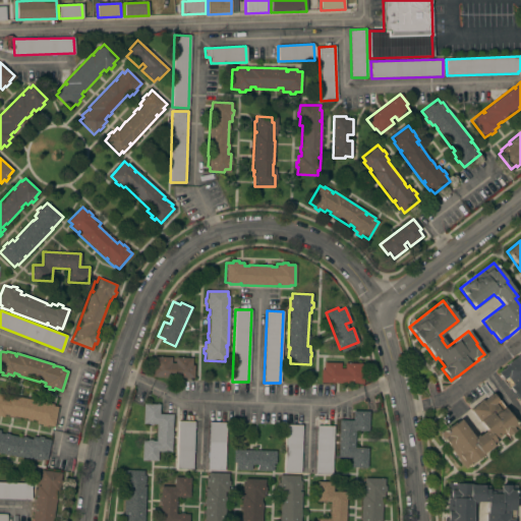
[(508,364),(507,363),(519,354),(520,356),(520,404),(512,393),(513,392),(510,388),(508,389),(502,380),(502,379),(498,372),(508,364)]
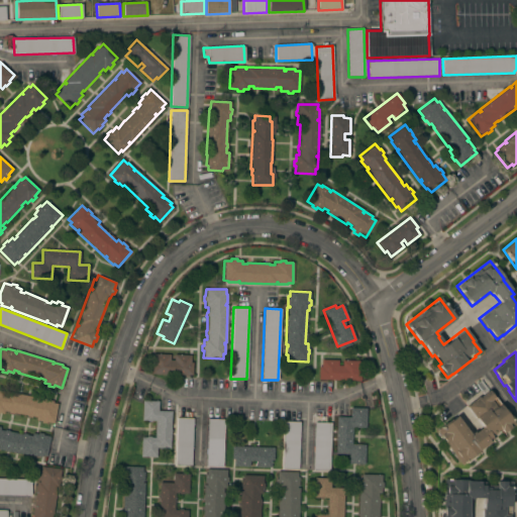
[(149,374),(149,359),(151,359),(151,353),(170,354),(170,360),(174,360),(174,354),(190,355),(190,363),(193,363),(192,375),(149,374)]
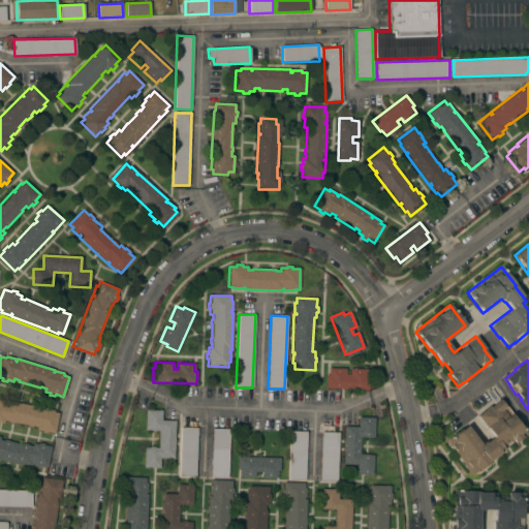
[(325,389),(325,375),(328,375),(329,368),(345,368),(345,374),(349,374),(349,369),(369,369),(369,390),(325,389)]
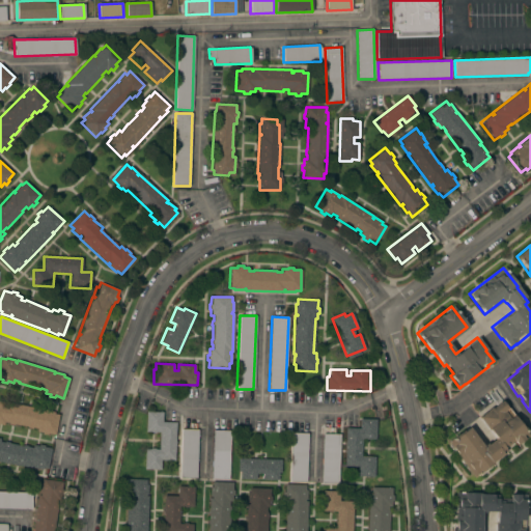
[(0,424),(0,400),(6,402),(5,404),(7,406),(8,402),(43,409),(43,412),(44,412),(44,410),(54,412),(54,414),(58,415),(55,435),(47,434),(47,435),(42,434),(43,432),(36,431),(37,428),(32,427),(32,428),(27,427),(27,426),(14,424),(14,425),(8,424),(9,423),(4,422),(4,425),(0,424)]
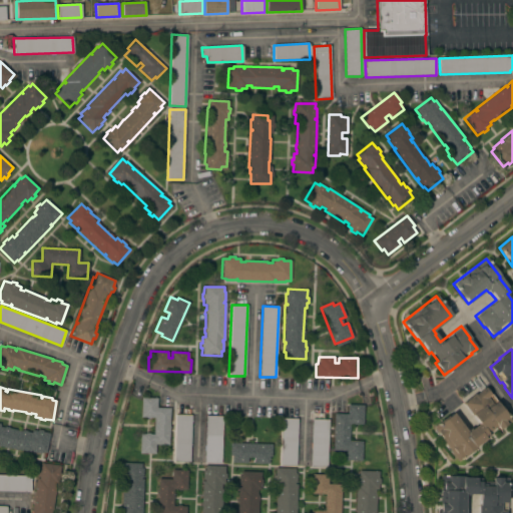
[(467,432),(478,424),(462,403),(474,394),(475,395),(485,387),(489,393),(490,392),(508,416),(507,417),(510,421),(499,430),(496,426),(487,433),(489,436),(475,446),(476,448),(458,461),(432,427),(446,416),(447,417),(452,413),(467,432)]
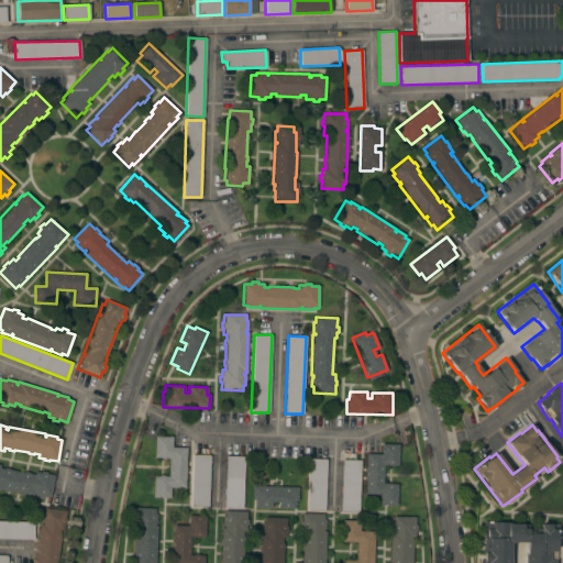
[(185,488),(170,488),(169,497),(153,497),(153,476),(168,476),(168,457),(154,457),(155,435),(172,437),(172,448),(186,448),(185,488)]
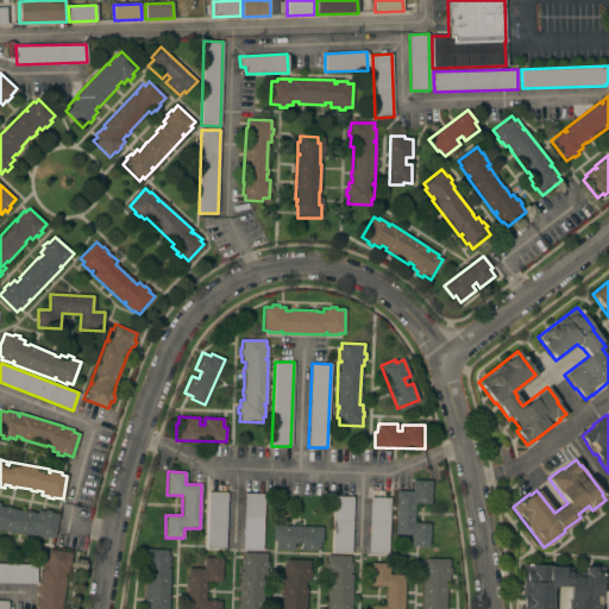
[(428,547),(409,546),(410,534),(395,534),(396,491),(412,491),(413,481),(431,481),(431,504),(414,503),(414,523),(429,523),(428,547)]
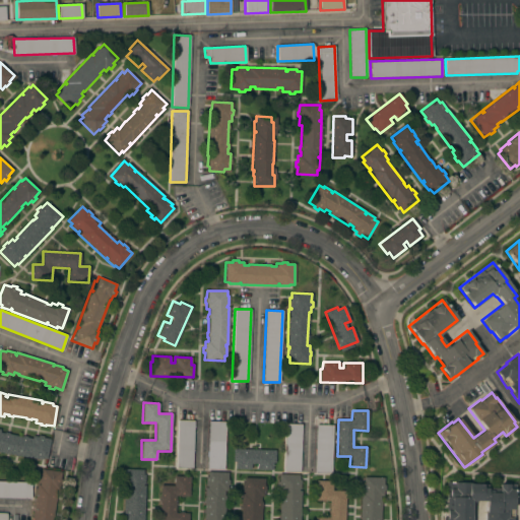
[(178,420),(194,420),(192,468),(176,468),(178,420)]
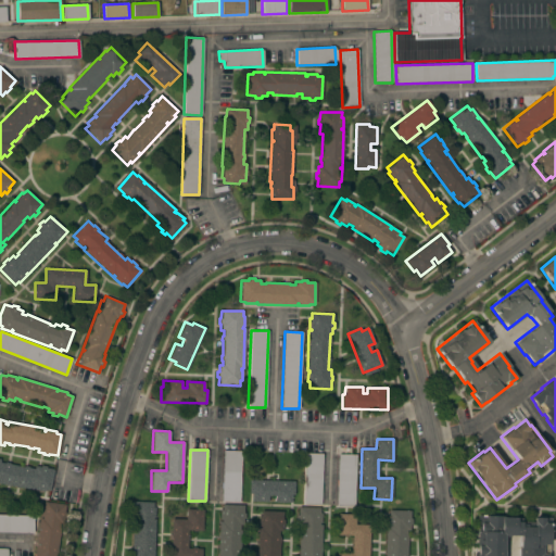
[(223,451),(241,451),(239,502),(222,502),(223,451)]
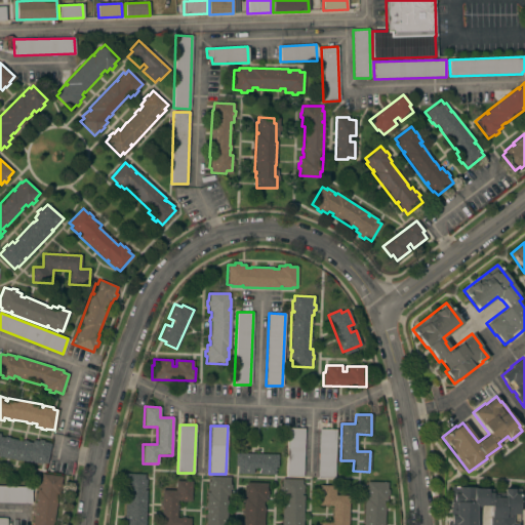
[(287,428),(305,429),(303,477),(286,476),(287,428)]
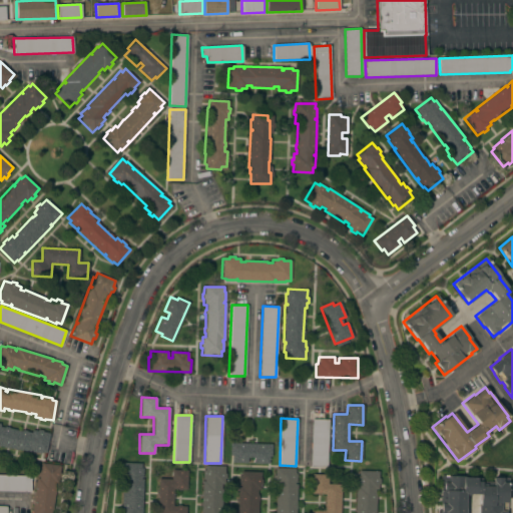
[(326,467),(310,466),(312,419),(328,420),(326,467)]
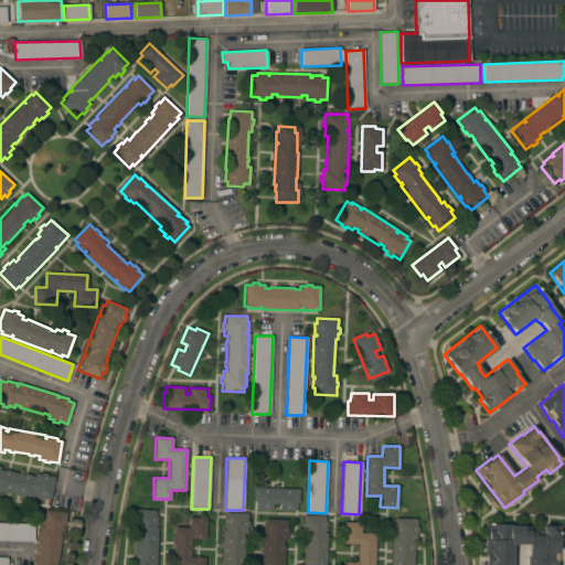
[(0,470),(4,470),(9,470),(9,471),(24,475),(24,473),(29,475),(29,476),(34,477),(35,473),(41,475),(41,473),(46,473),(46,476),(54,477),(50,499),(45,498),(44,499),(34,498),(35,496),(33,494),(33,498),(0,491),(0,470)]
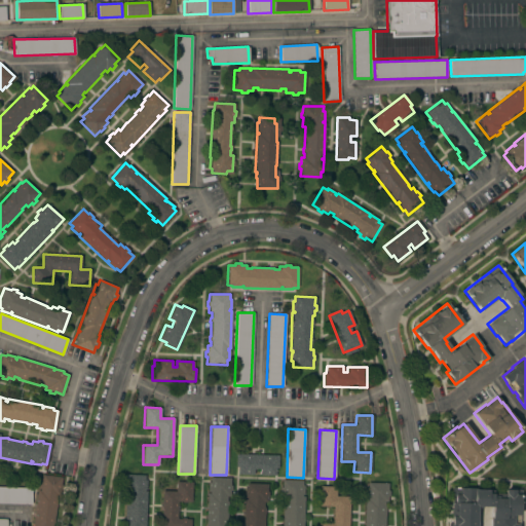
[(259,475),(260,468),(253,468),(253,475),(237,474),(237,466),(235,466),(235,454),(278,455),(277,468),(275,468),(275,476),(259,475)]
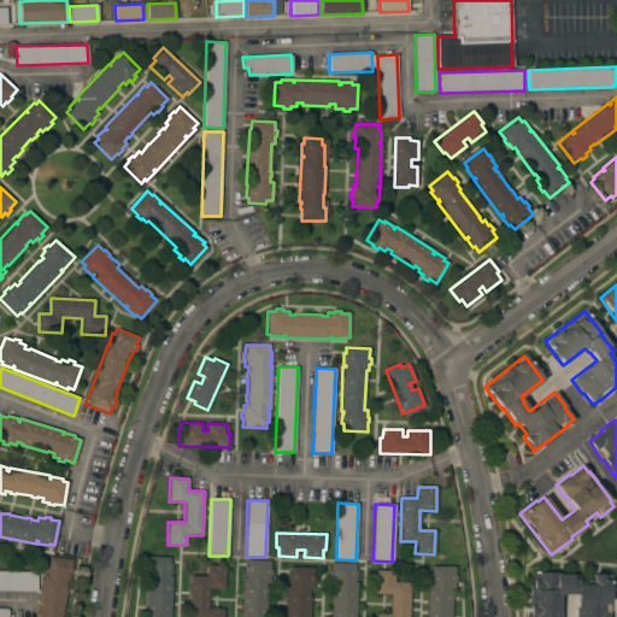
[(37,616),(43,575),(46,575),(46,574),(43,573),(46,562),(48,563),(48,557),(72,559),(71,569),(72,569),(71,575),(70,575),(69,583),(65,582),(60,616),(37,616)]
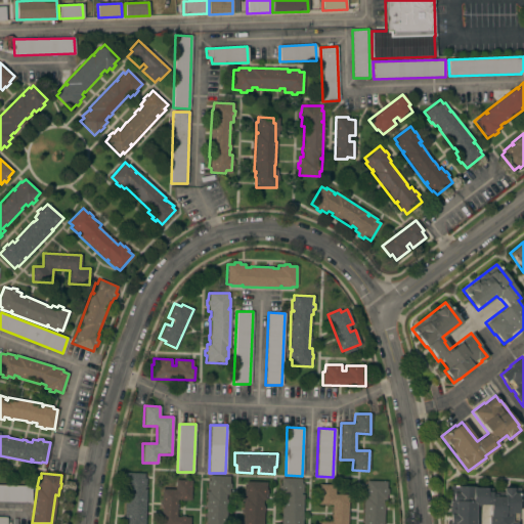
[(125,523),(125,519),(124,519),(125,496),(127,496),(127,490),(124,490),(124,485),(121,485),(121,479),(124,479),(124,473),(144,473),(144,479),(145,479),(145,488),(143,488),(143,489),(146,489),(144,523),(125,523)]
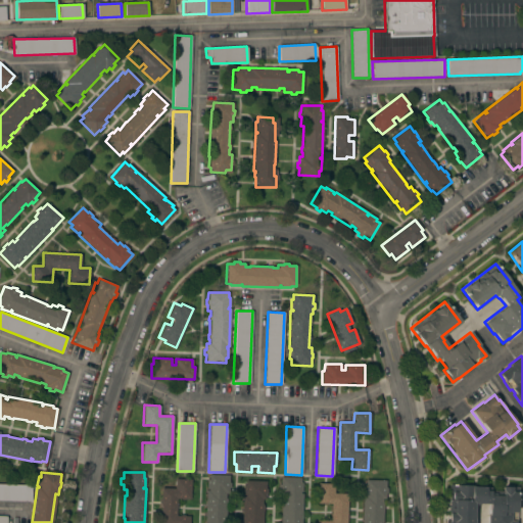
[(204,522),(205,490),(208,490),(208,489),(206,489),(206,479),(208,479),(208,475),(229,475),(229,482),(230,482),(230,488),(228,487),(228,493),(226,493),(226,498),(226,521),(225,521),(225,522),(204,522)]
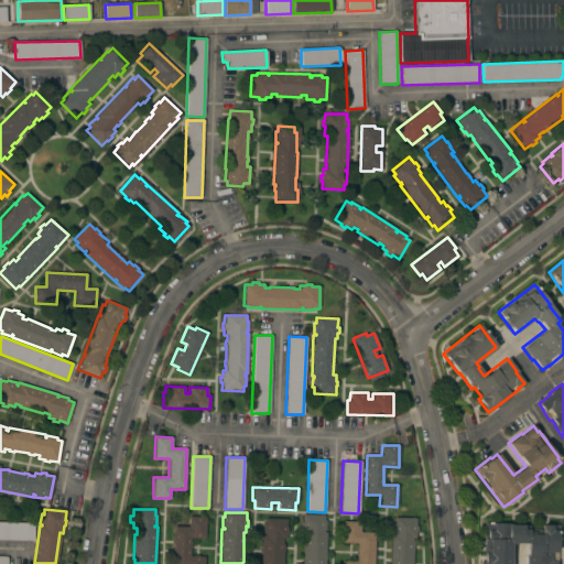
[(324,520),(326,520),(325,530),(323,530),(323,532),(326,532),(325,563),(302,563),(303,539),(304,539),(305,531),(302,531),(302,528),(300,528),(300,522),(302,522),(302,514),(324,514),(324,520)]
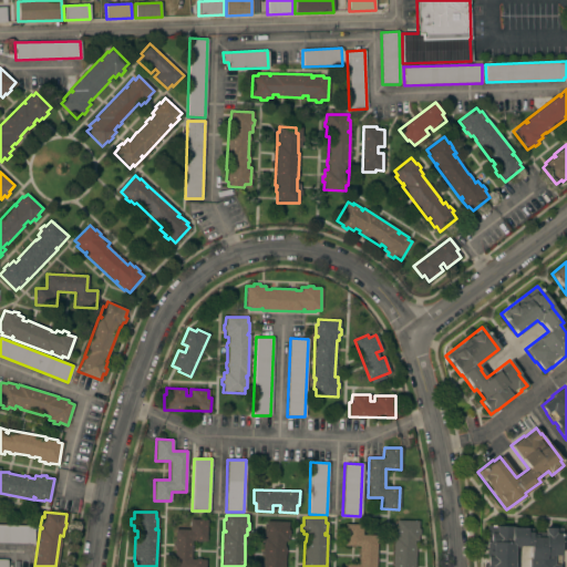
[(173,566),(175,529),(189,529),(189,519),(207,519),(206,542),(200,542),(200,543),(196,542),(192,540),(191,559),(195,559),(195,558),(199,558),(199,559),(205,559),(205,566),(173,566)]
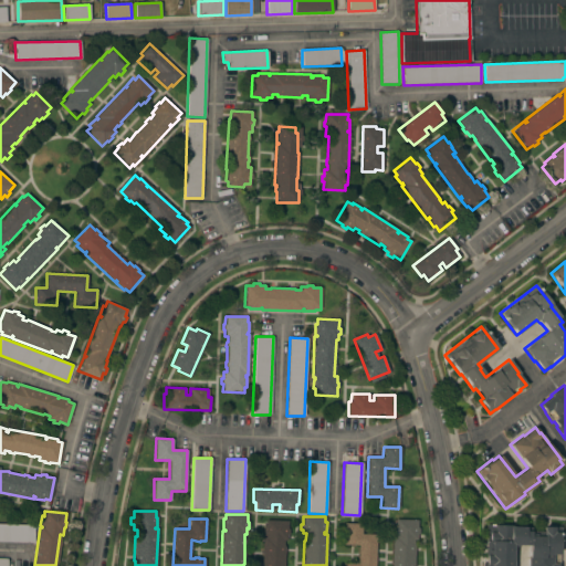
[(261,565),(262,537),(265,537),(265,536),(263,535),(263,525),(265,525),(265,520),(287,521),(287,528),(289,528),(289,534),(286,534),(286,541),(283,541),(283,546),(285,546),(284,565),(261,565)]
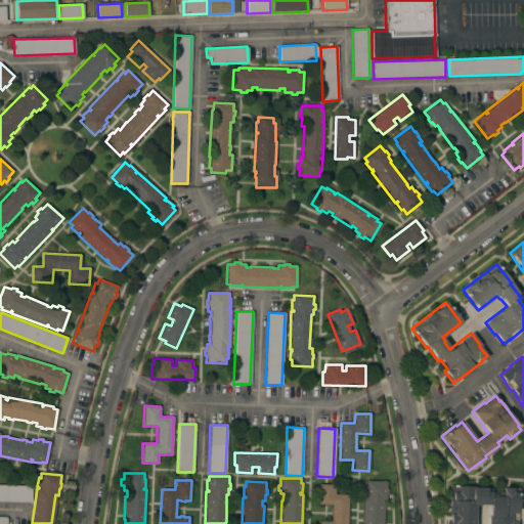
[(362,523),(363,496),(365,496),(365,495),(363,494),(364,485),(366,485),(366,481),(387,481),(386,488),(388,489),(388,494),(386,494),(386,499),(383,499),(383,504),(384,504),(383,523),(362,523)]
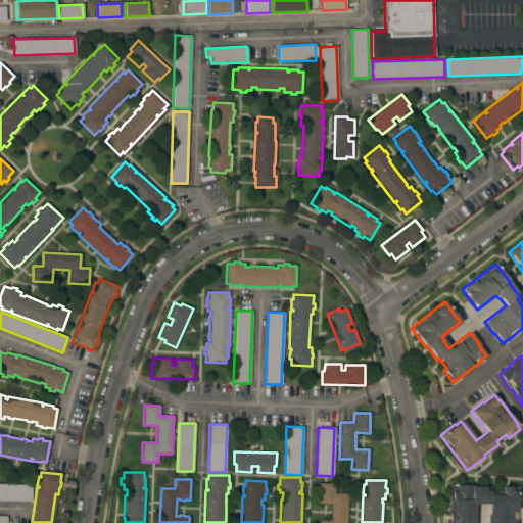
[(331,504),(318,503),(318,482),(333,483),(333,494),(347,494),(346,522),(317,522),(317,520),(331,521),(331,504)]
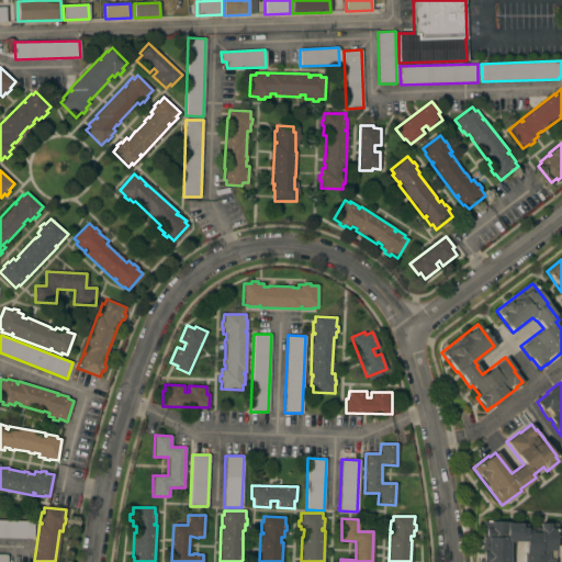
[(0,519),(34,521),(33,539),(0,537),(0,519)]
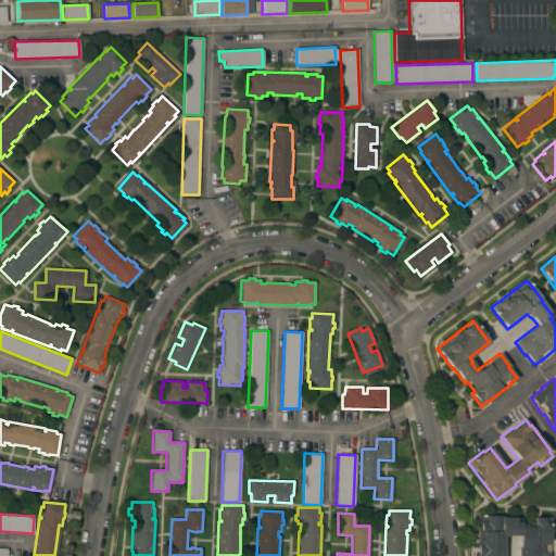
[(502,555),(476,555),(477,516),(500,516),(500,518),(521,518),(521,521),(533,522),(533,517),(548,518),(548,526),(550,526),(550,538),(548,538),(547,555),(517,555),(518,535),(503,535),(502,555)]
